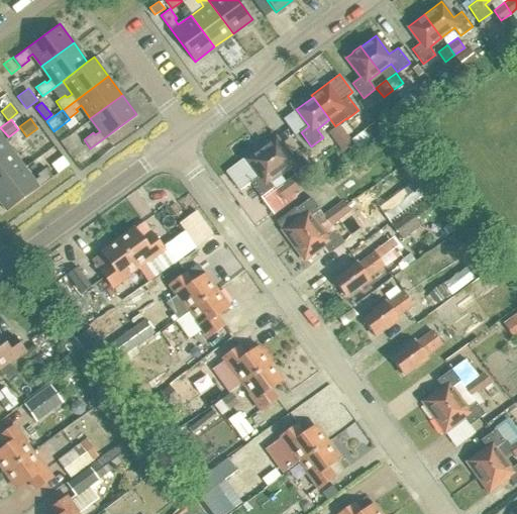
[(372,139),(382,130),(374,120),(364,129),(372,139)]
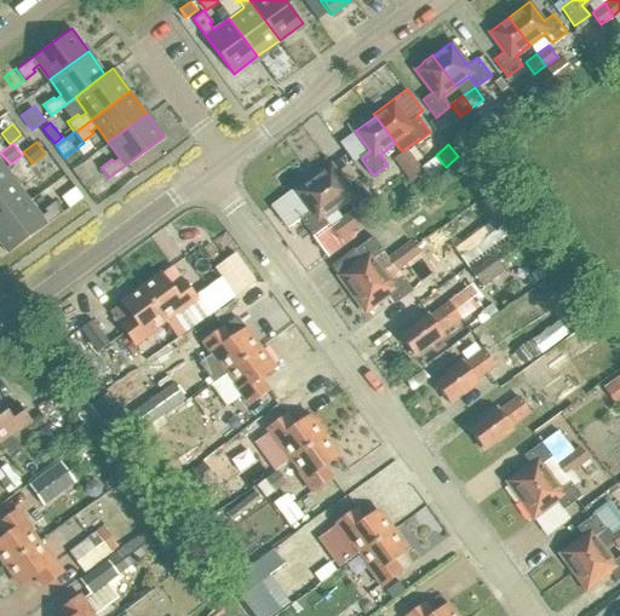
[(408,149),(397,157),(406,170),(418,160),(408,149)]
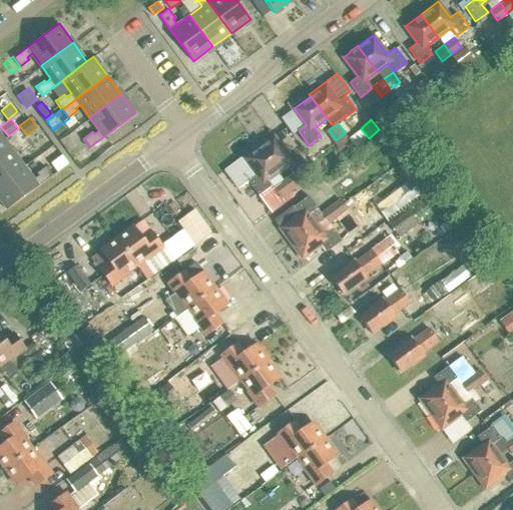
[(0,154),(24,136),(18,128),(9,135),(10,137),(6,141),(0,133),(0,154)]
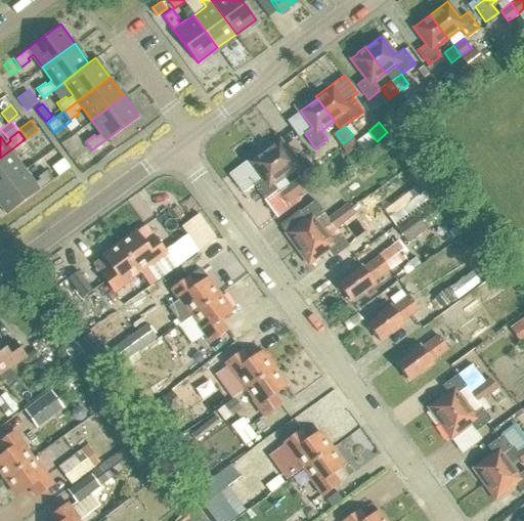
[(353,135),(343,143),(350,153),(360,145),(353,135)]
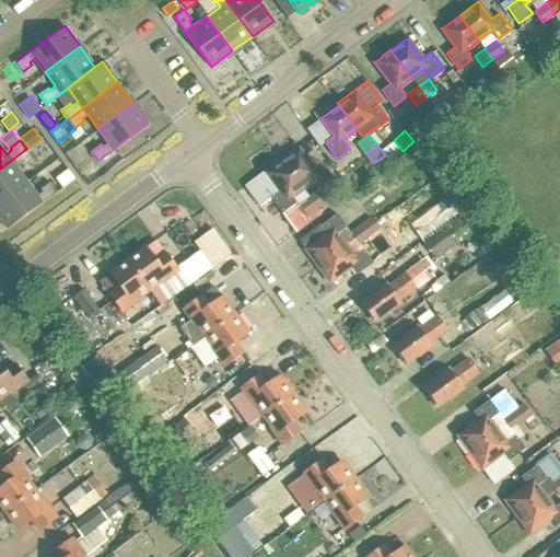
[(301,188),(313,180),(317,185),(331,175),(321,160),(312,166),(298,148),(281,159),(301,188)]
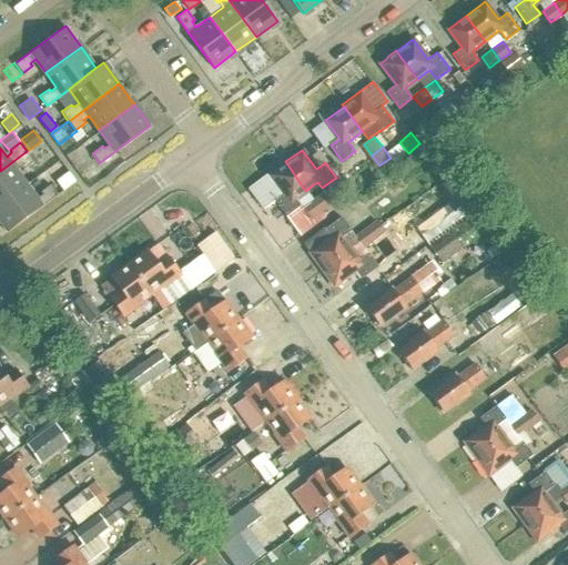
[(23,168),(33,161),(27,151),(0,171),(0,203),(27,184),(17,170),(21,165),(23,168)]
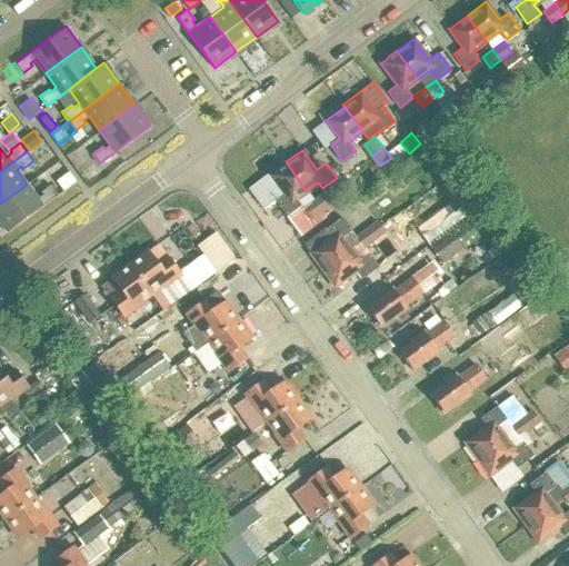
[(297,199),(306,191),(286,161),(278,167),(276,170),(250,188),(265,207),(275,200),(286,216),(300,235),(326,217),(321,210),(310,219),(302,208),(300,205),(301,205),(297,199)]
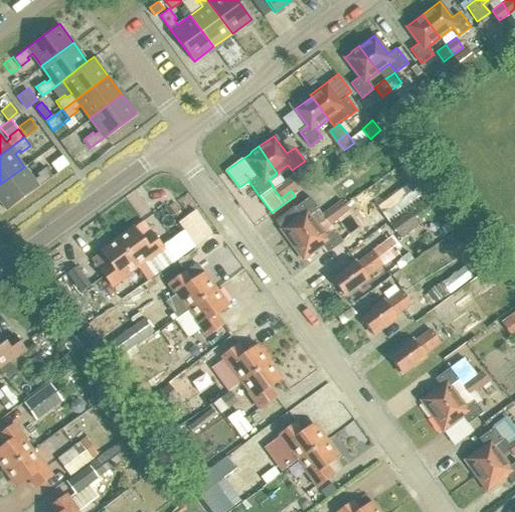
[(75,157),(81,166),(92,159),(84,150),(75,157)]
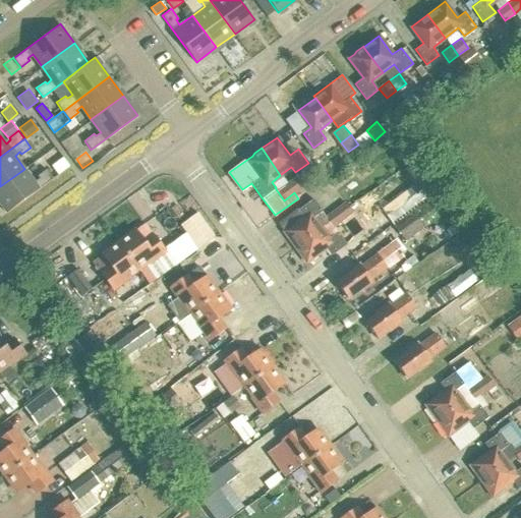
[(52,165),(58,173),(69,165),(63,157),(52,165)]
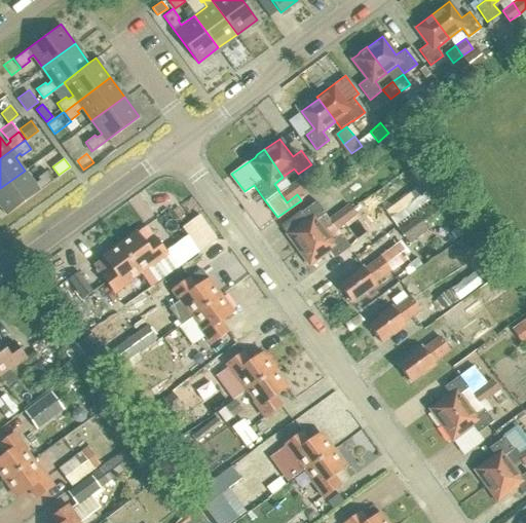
[(365,177),(376,169),(369,158),(358,165),(365,177)]
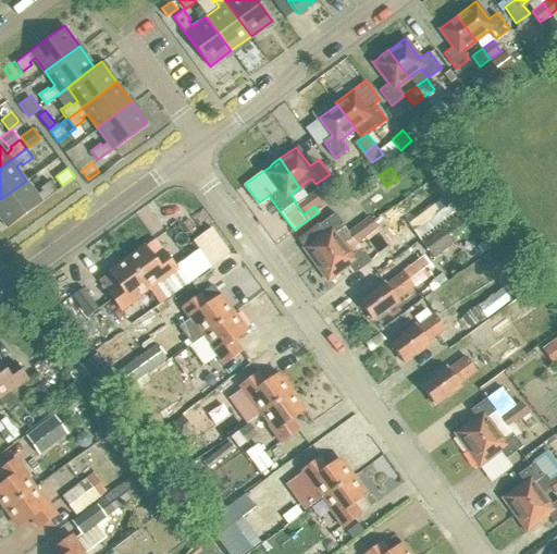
[(36,194),(26,181),(0,199),(0,216),(8,226),(57,189),(49,180),(39,187),(41,189),(36,194)]
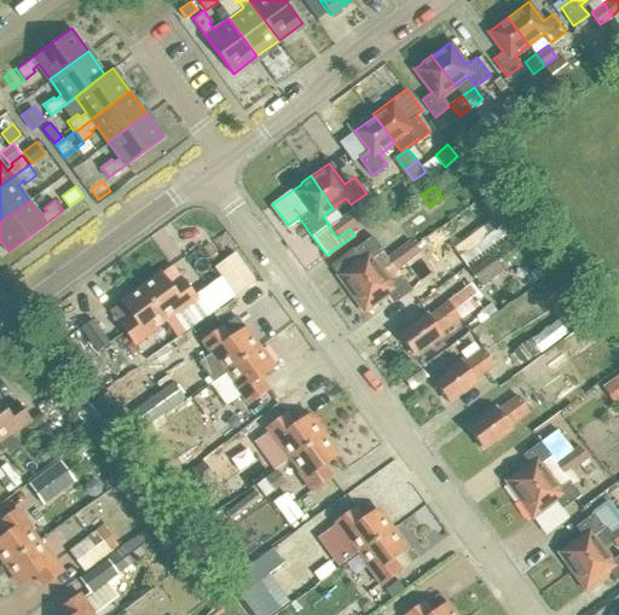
[(353,209),(341,218),(350,228),(362,220),(353,209)]
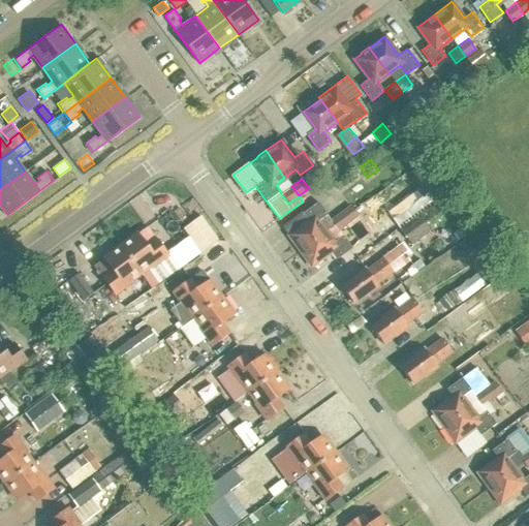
[(416,180),(395,204),(408,216),(430,192),(416,180)]
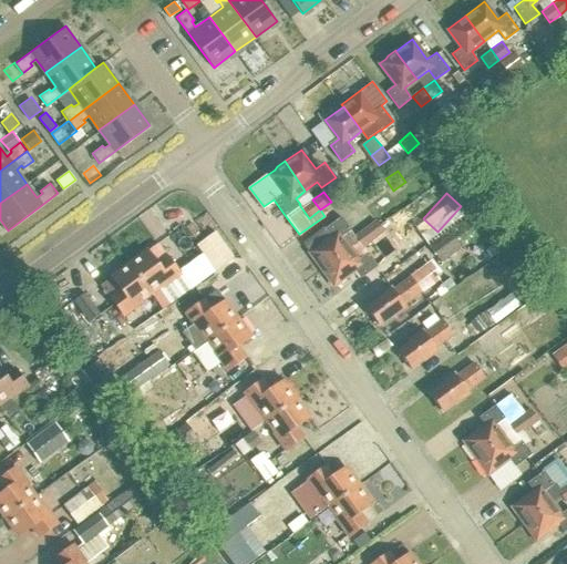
[(320,209),(312,200),(301,207),(309,218),(320,209)]
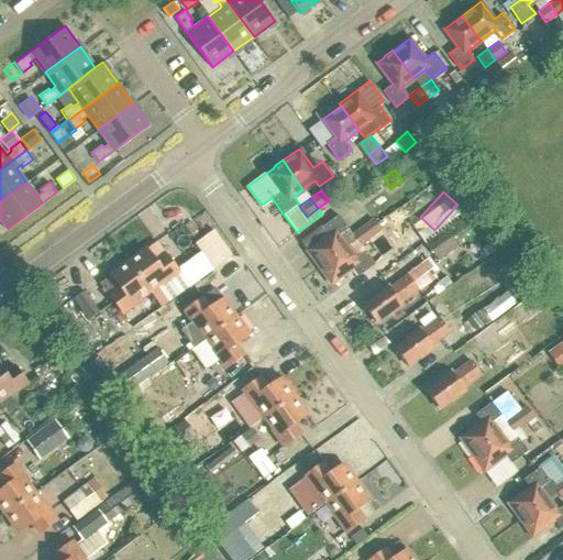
[(409,222),(397,210),(382,227),(394,239),(409,222)]
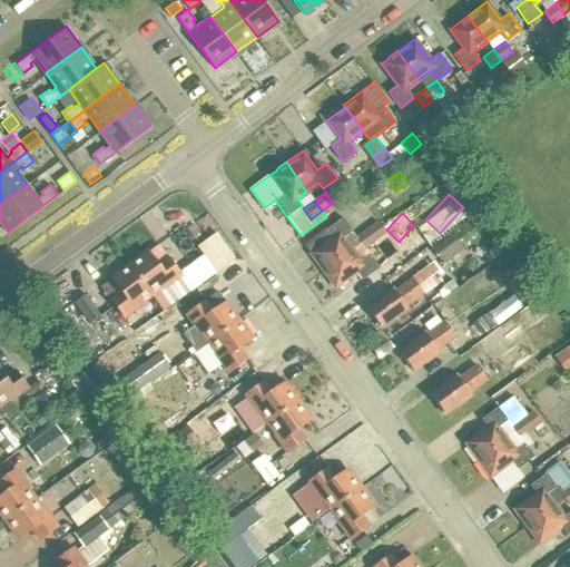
[(443,262),(489,228),(478,213),(432,247),(443,262)]
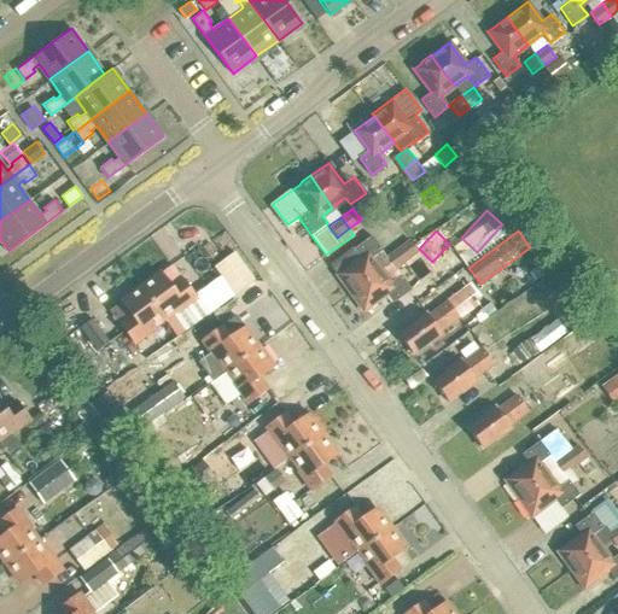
[(350,292),(390,261),(386,255),(382,249),(383,249),(372,234),(353,247),(360,257),(337,274),(350,292)]
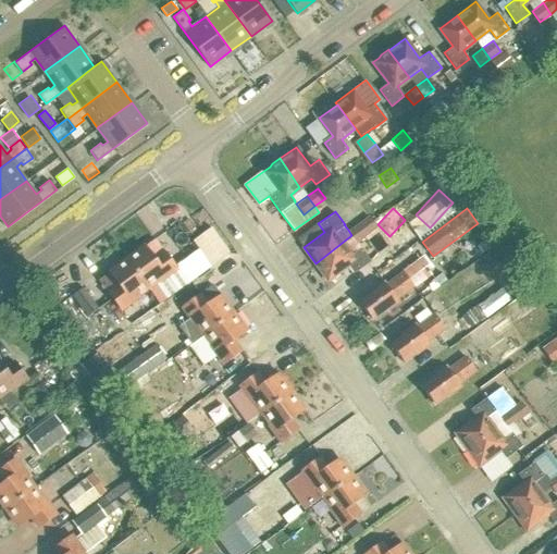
[(351,235),(316,263),(327,280),(348,265),(354,272),(371,260),(361,246),(360,247),(357,242),(358,242),(378,226),(369,214),(348,230),(351,235)]
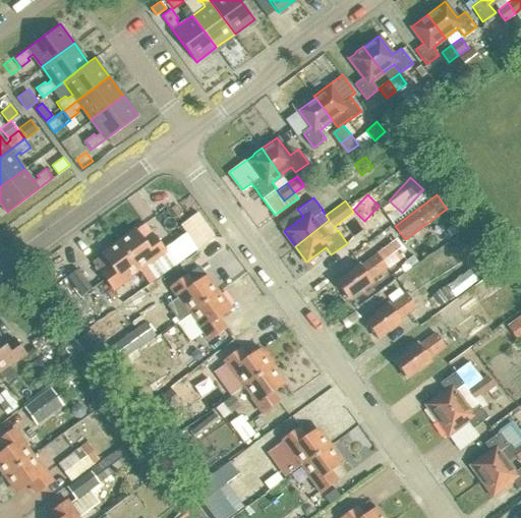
[(194,245),(209,234),(192,213),(178,224),(194,245)]
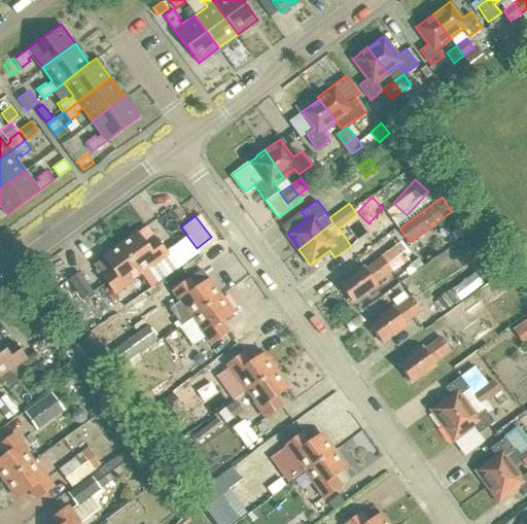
[(141,274),(150,287),(179,267),(169,252),(167,254),(153,237),(144,244),(135,232),(118,243),(119,245),(141,274)]
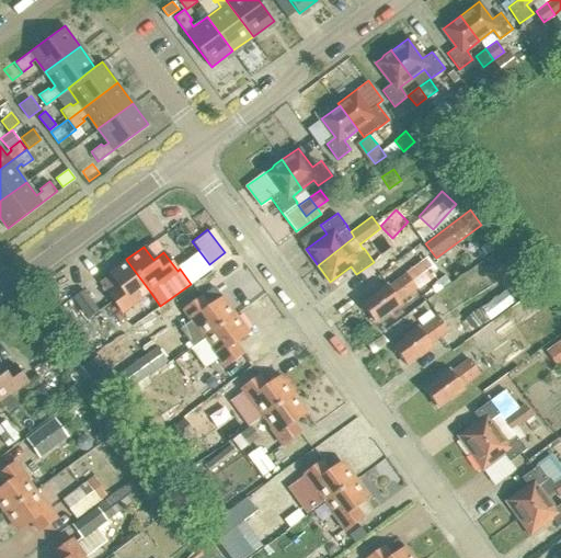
[(123,312),(150,292),(127,261),(111,273),(121,287),(110,295),(123,312)]
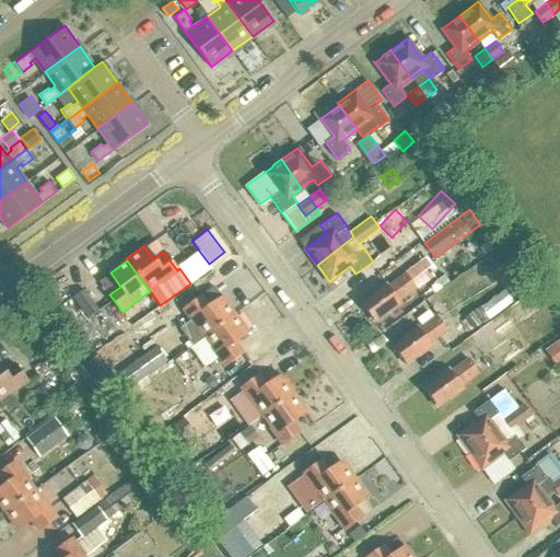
[(373,293),(374,294),(361,304),(373,321),(386,311),(387,312),(400,303),(397,300),(416,286),(405,271),(386,285),(386,283),(373,293)]
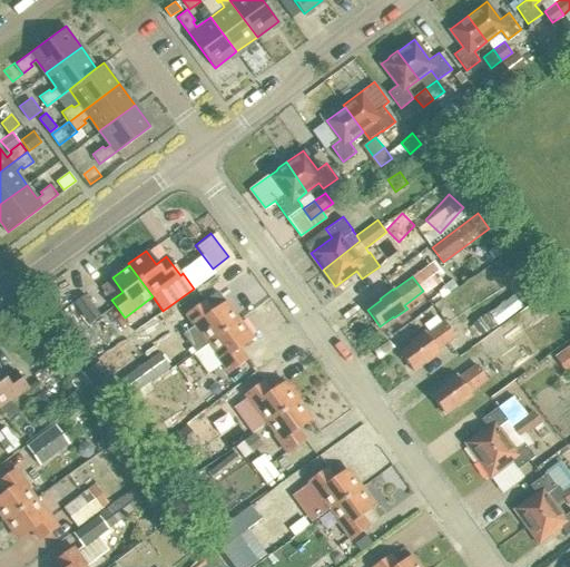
[(195,324),(183,333),(196,351),(208,343),(239,320),(227,302),(226,303),(217,290),(204,300),(205,301),(187,314),(195,324)]
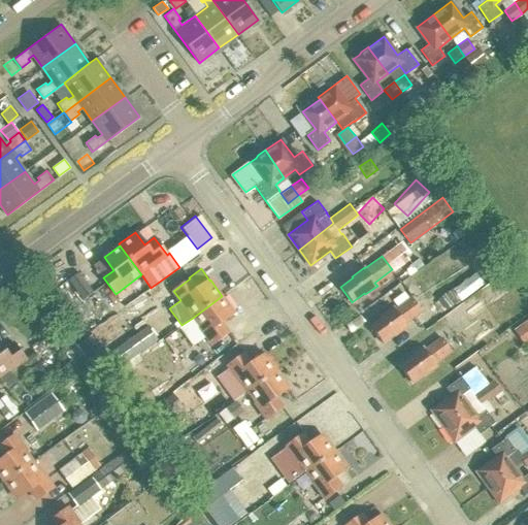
[(79,271),(69,280),(84,299),(95,291),(79,271)]
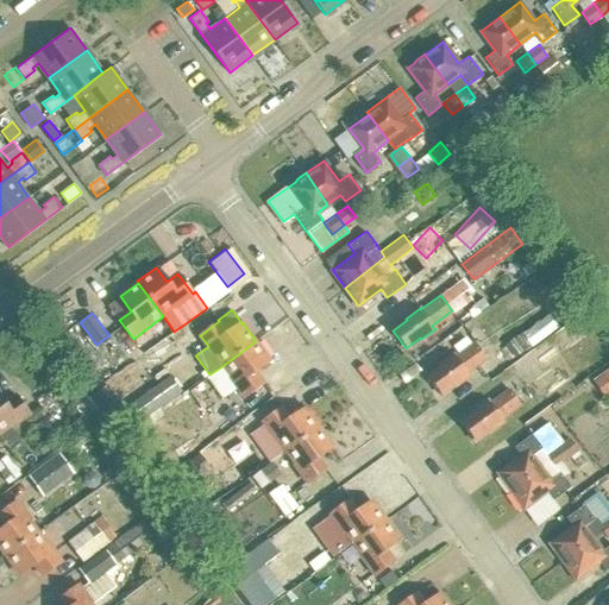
[(534,340),(558,323),(551,314),(527,332),(534,340)]
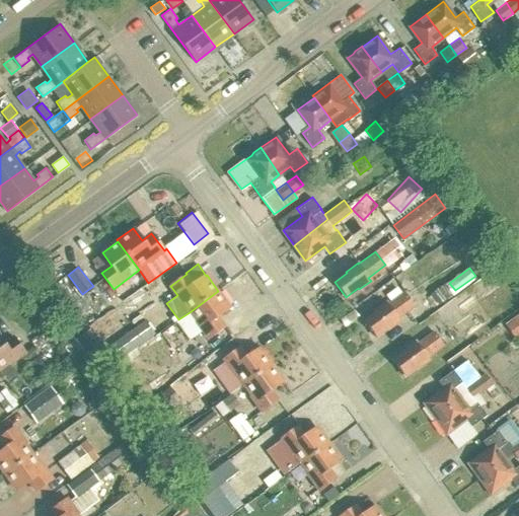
[(422,298),(430,310),(450,296),(442,284),(422,298)]
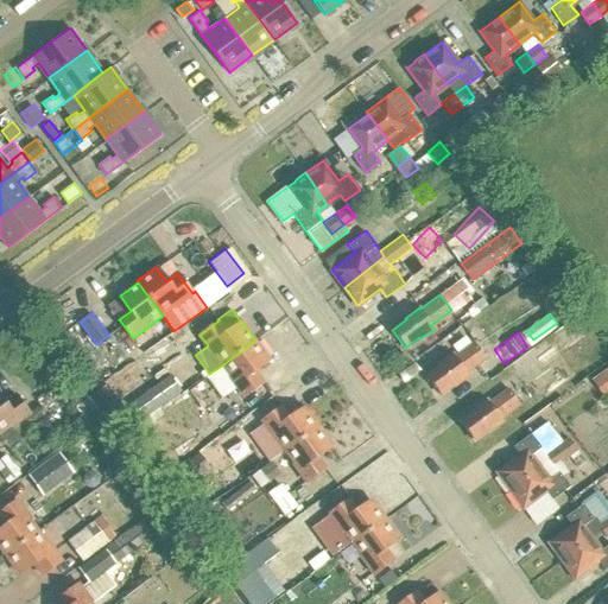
[(438,363),(439,364),(425,375),(438,394),(453,383),(455,386),(469,375),(466,372),(486,356),(474,339),(454,354),(453,353),(438,363)]
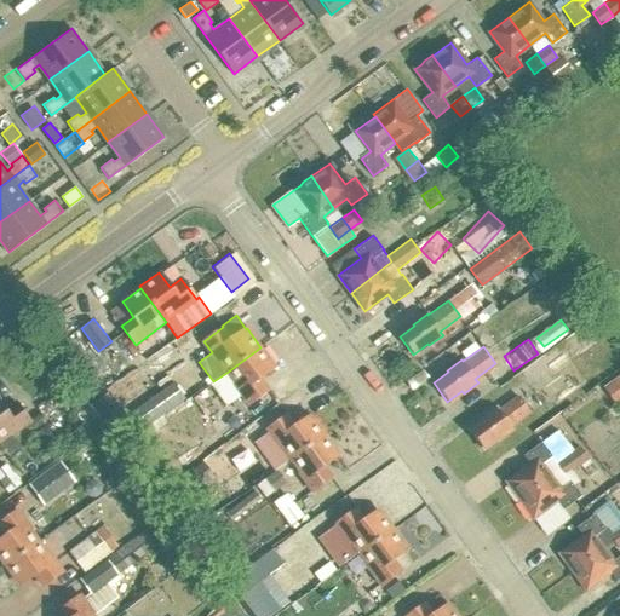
[(260,347),(227,373),(248,403),(268,389),(259,378),(275,367),(260,347)]
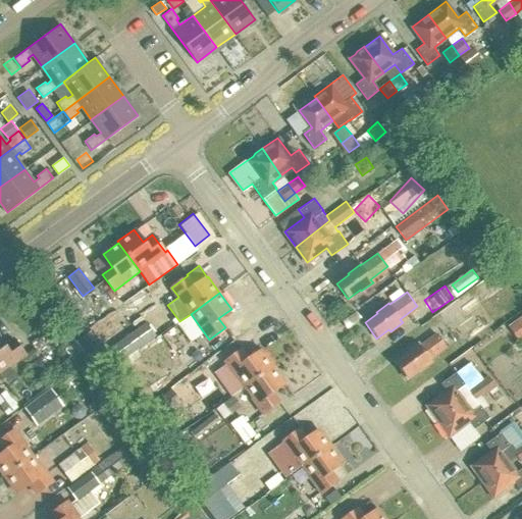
[(145,321),(107,348),(116,362),(155,334),(145,321)]
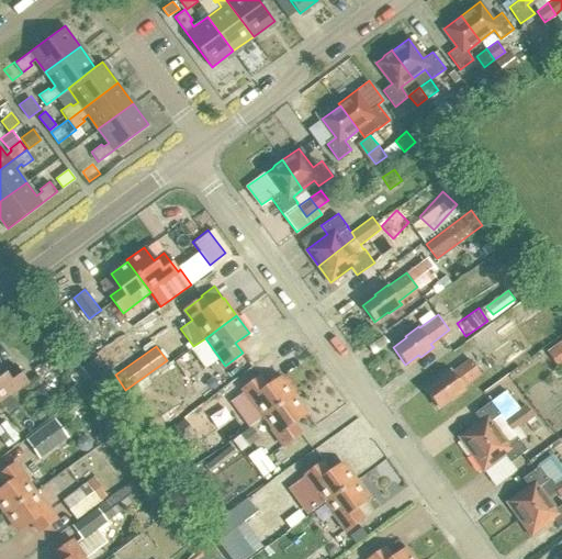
[(436,378),(437,380),(424,390),(437,407),(450,398),(451,399),(464,390),(461,386),(480,371),(469,357),(450,371),(449,369),(436,378)]
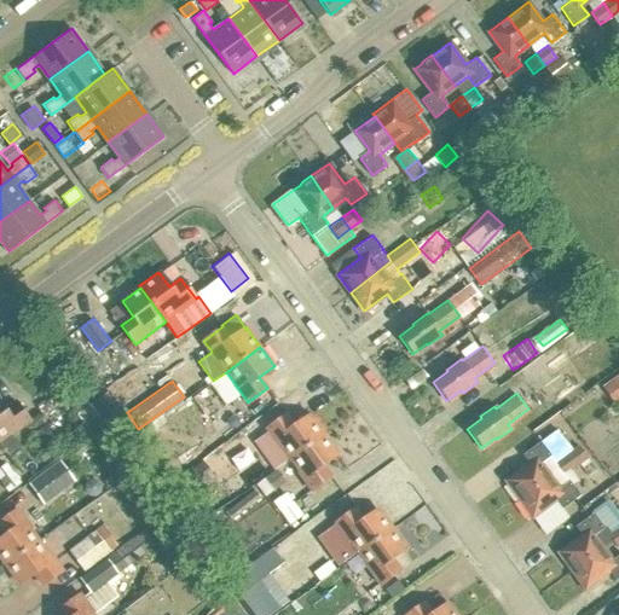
[(73,405),(91,430),(103,422),(85,396),(73,405)]
